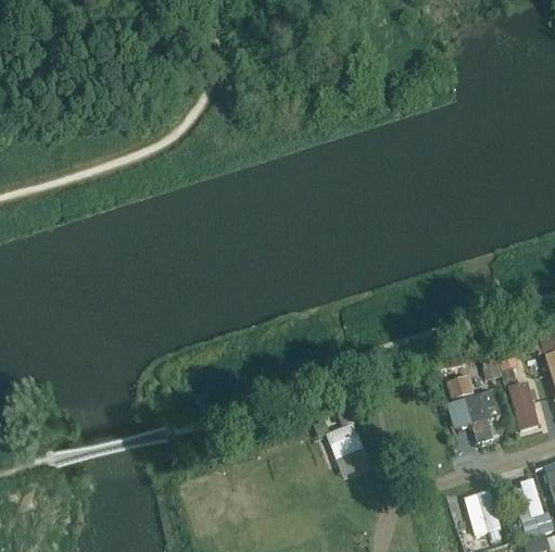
[(554,330),(540,336),(544,352),(554,349),(554,330)]
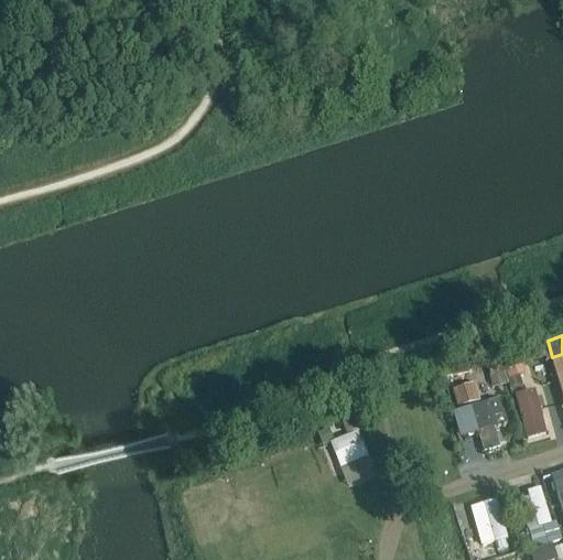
[(461,408),(482,401),(476,383),(455,388),(461,408)]
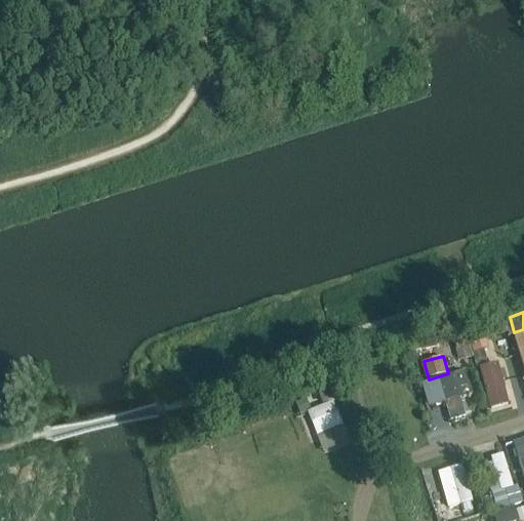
[(498,357),(479,362),(490,405),(509,400),(498,357)]
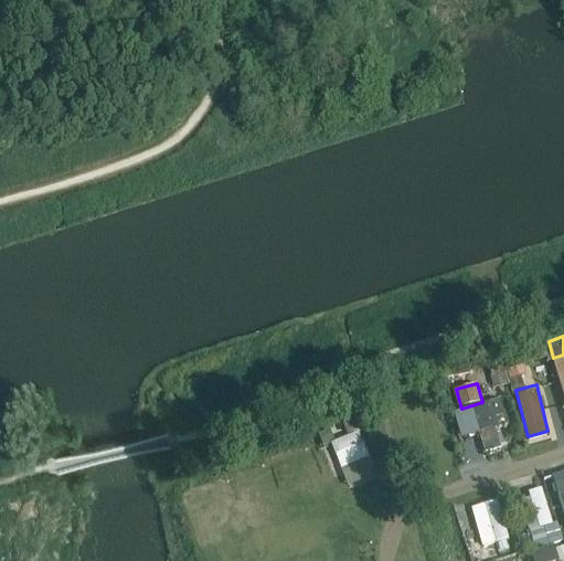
[(468,438),(483,434),(489,454),(504,450),(495,417),(508,414),(503,400),(460,412),(468,438)]
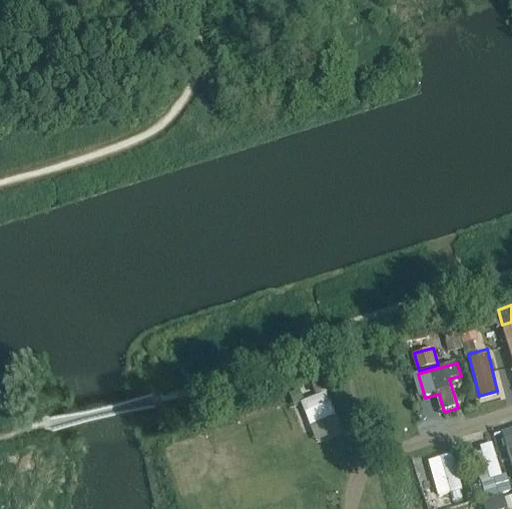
[(291,389),(296,415),(322,409),(316,383),(291,389)]
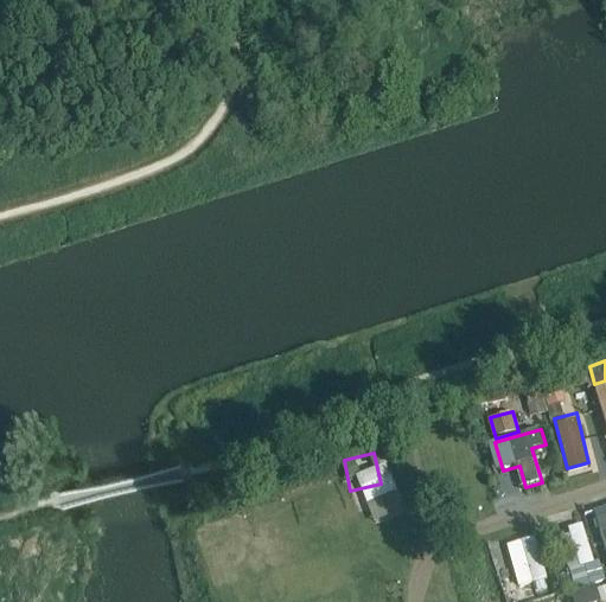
[(241,486),(227,492),(233,506),(246,501),(241,486)]
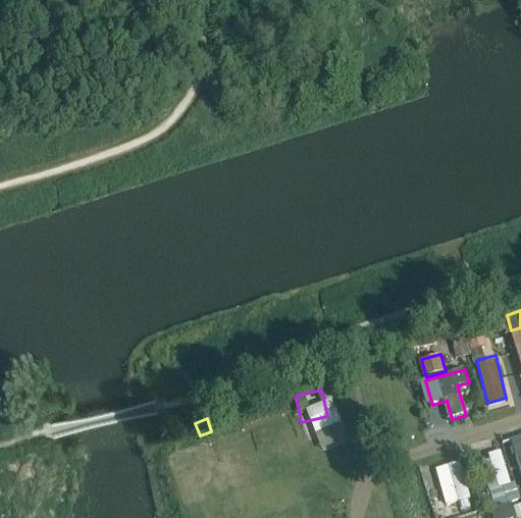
[(501,448),(487,452),(498,485),(510,482),(501,448)]
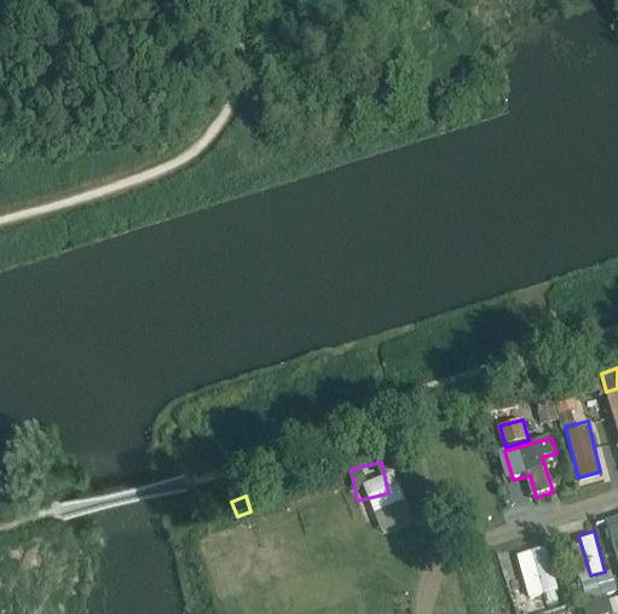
[(525,585),(547,577),(532,545),(512,554),(525,585)]
